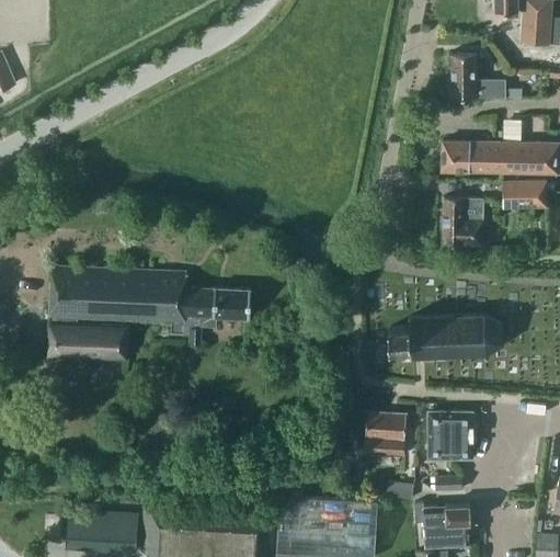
[(493,0),(494,16),(517,16),(518,12),(523,12),(521,45),(550,47),(553,1),(556,1),(556,0),(493,0)]
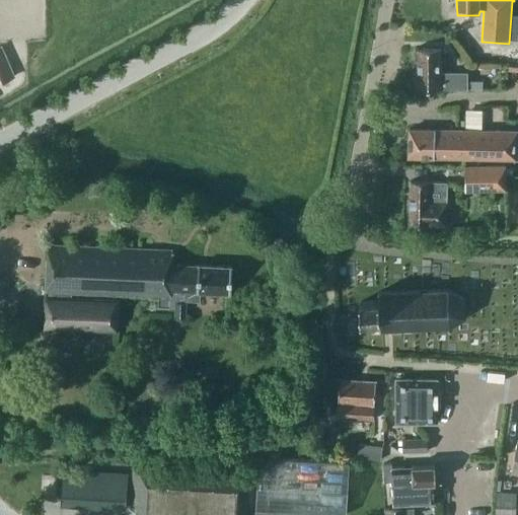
[(0,51),(0,86),(15,80),(2,50),(0,51)]
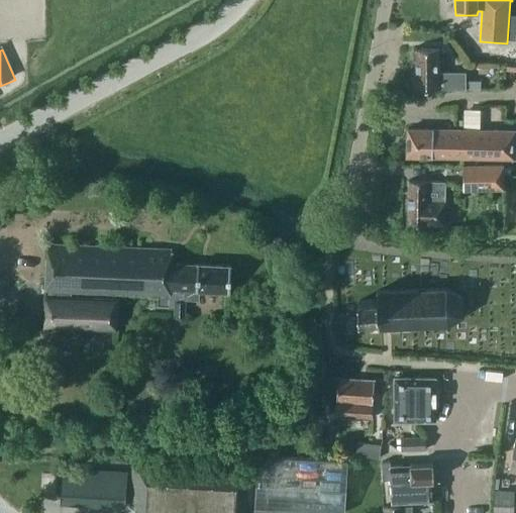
[(414,52),(414,93),(467,93),(467,76),(440,76),(440,52),(414,52)]
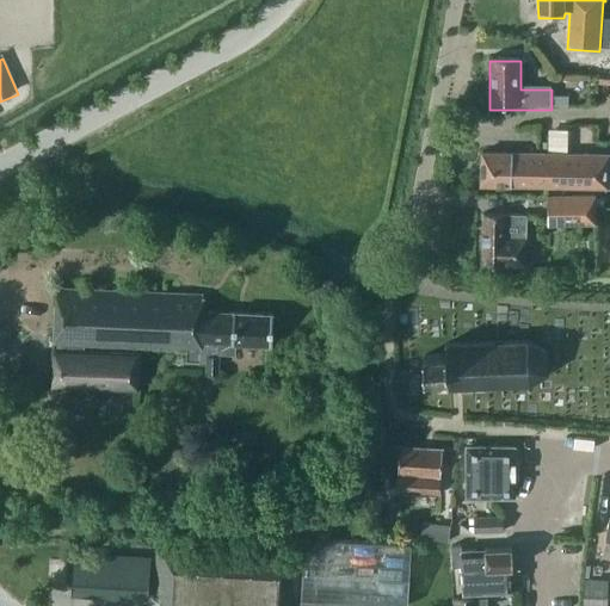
[(554,110),(568,110),(568,99),(554,99),(554,110)]
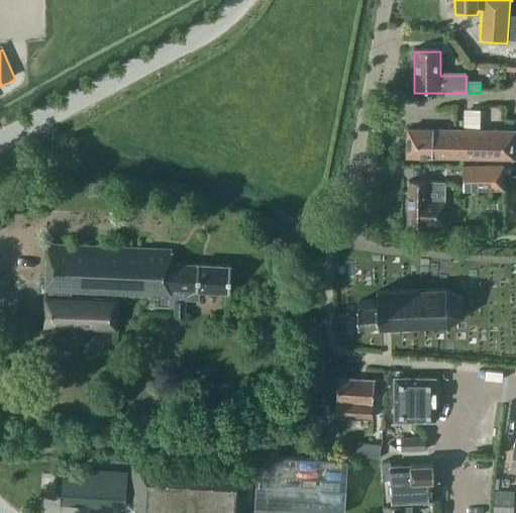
[(407,160),(462,161),(463,133),(408,132),(407,160)]
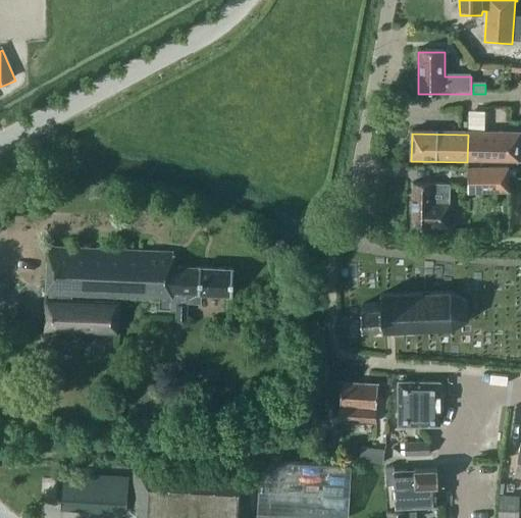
[(520,136),(468,135),(467,162),(520,163),(520,136)]
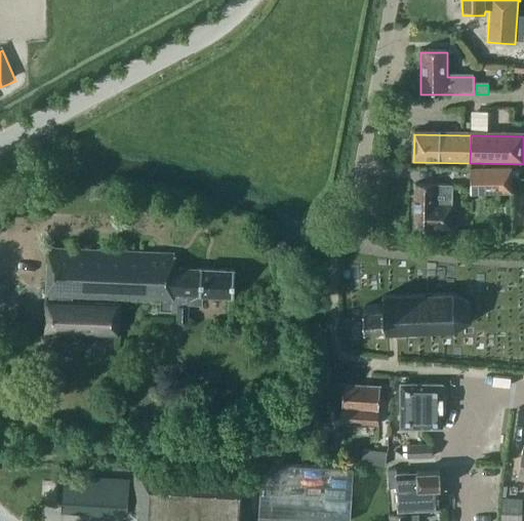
[(504,196),(513,196),(512,170),(502,170),(502,171),(471,171),(472,196),(504,196)]
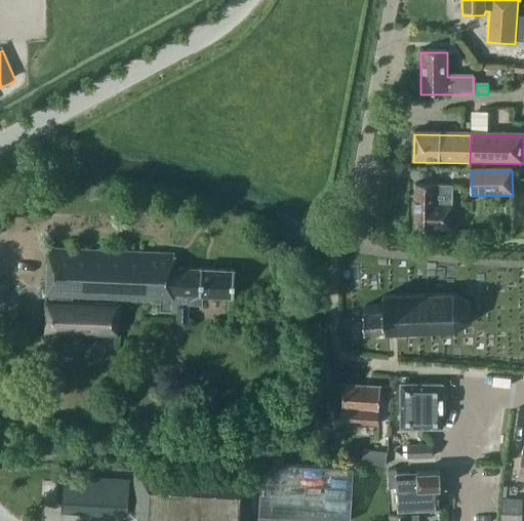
[(414,231),(452,232),(453,188),(415,187),(414,231)]
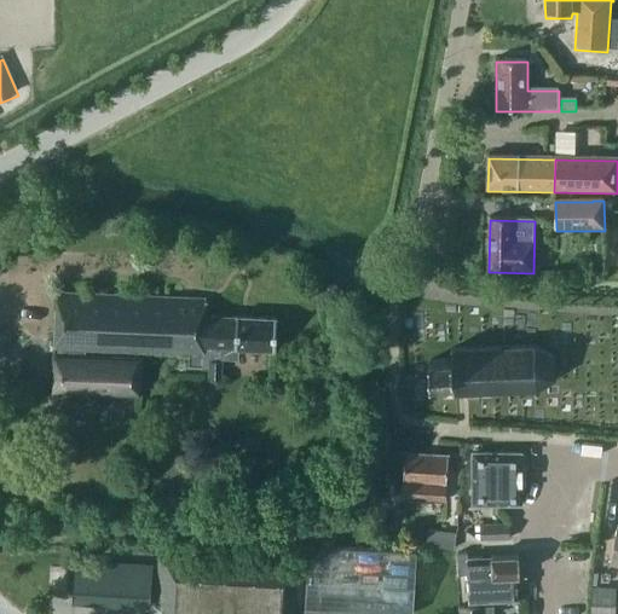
[(238,363),(240,352),(276,353),(277,322),(237,320),(207,319),(207,303),(57,296),(53,395),(140,399),(142,361),(86,359),(86,353),(191,358),(190,369),(211,370),(211,381),(221,381),(221,361),(238,363)]
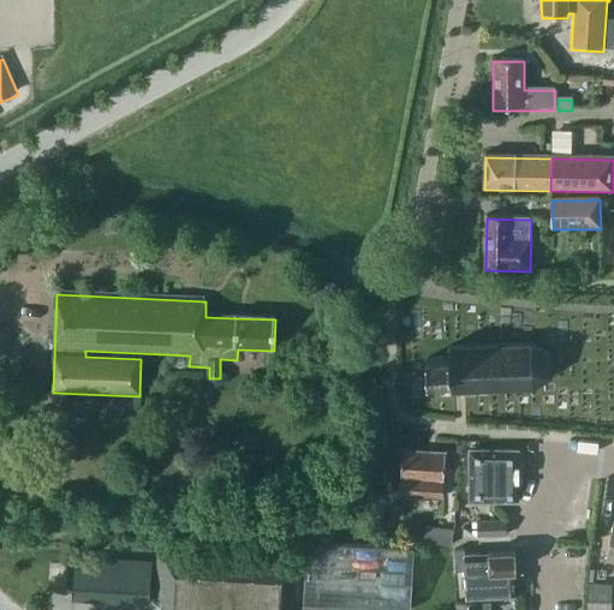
[(449,382),(451,393),(532,389),(532,390),(534,389),(550,380),(550,377),(549,377),(550,358),(550,357),(549,357),(532,347),(531,347),(448,351),(449,362),(428,362),(429,384),(449,382)]
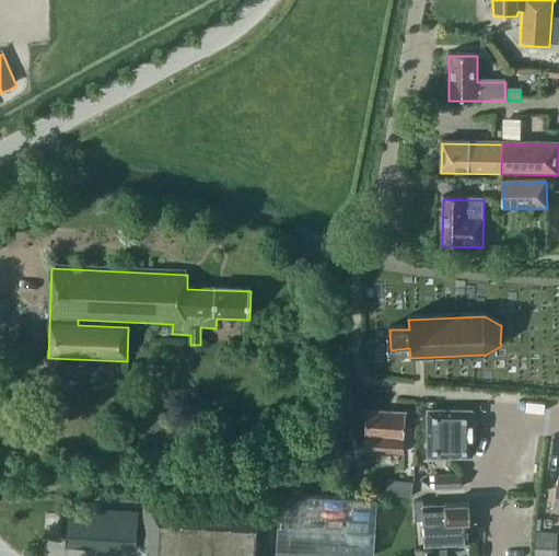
[(367,414),(365,439),(363,454),(403,458),(407,416),(367,414)]
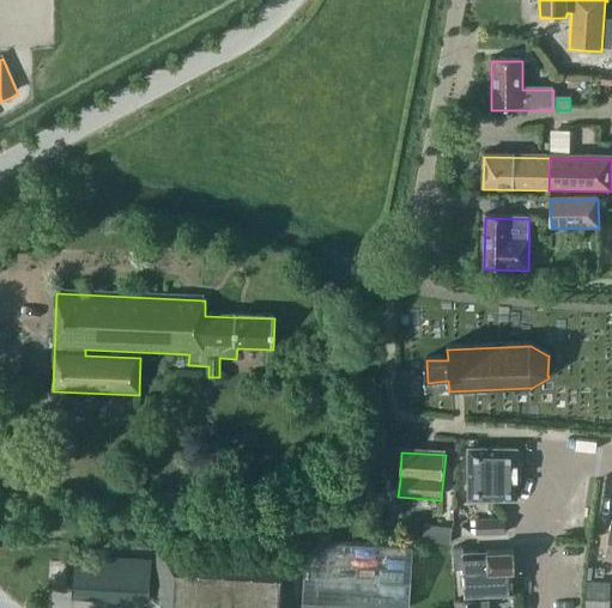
[(468,503),(517,503),(517,453),(468,453),(468,503)]
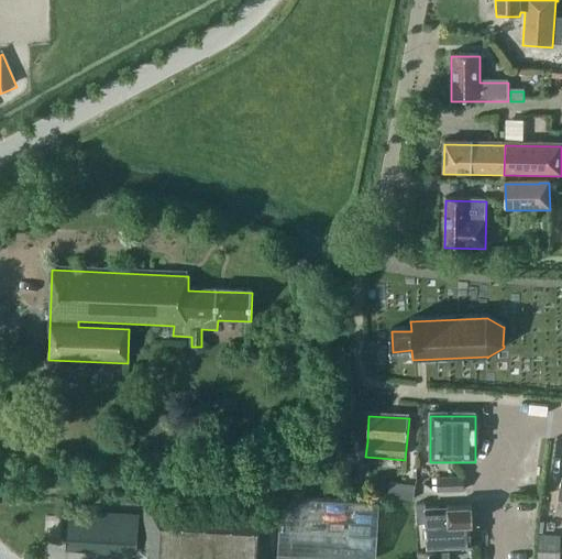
[(465,479),(437,480),(437,495),(465,494),(465,479)]
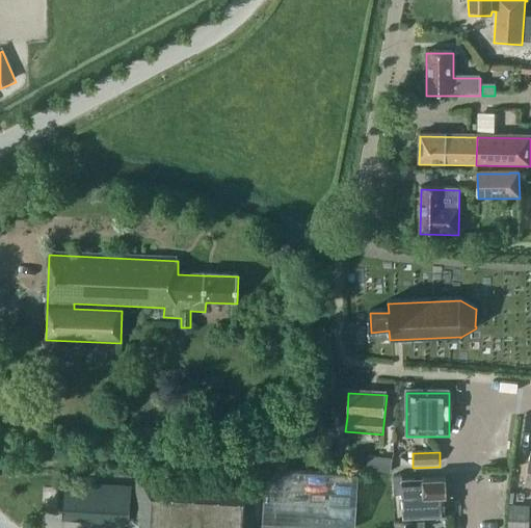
[(391,475),(392,462),(367,459),(366,472),(391,475)]
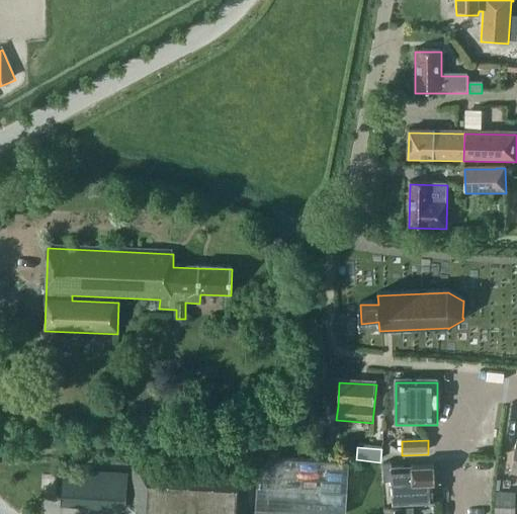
[(135,465),(132,512),(139,512),(139,513),(273,513),(346,513),(349,464),(257,459),(256,473),(135,465)]
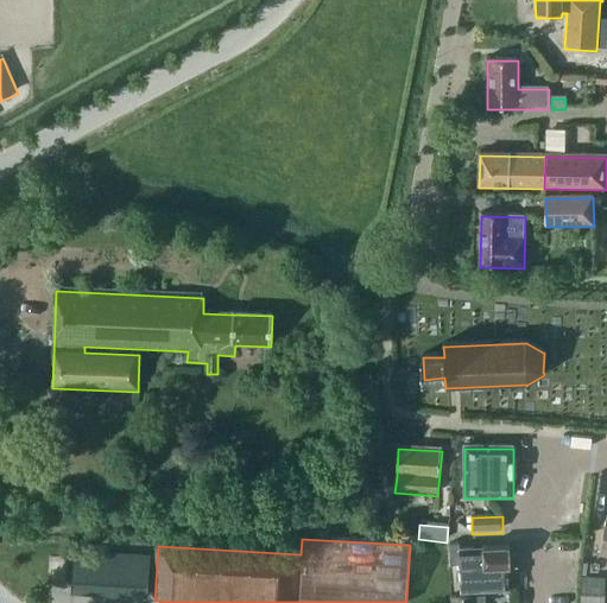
[(462,595),(510,592),(509,569),(511,569),(510,550),(460,551),(460,546),(449,546),(450,567),(461,566),(462,595)]
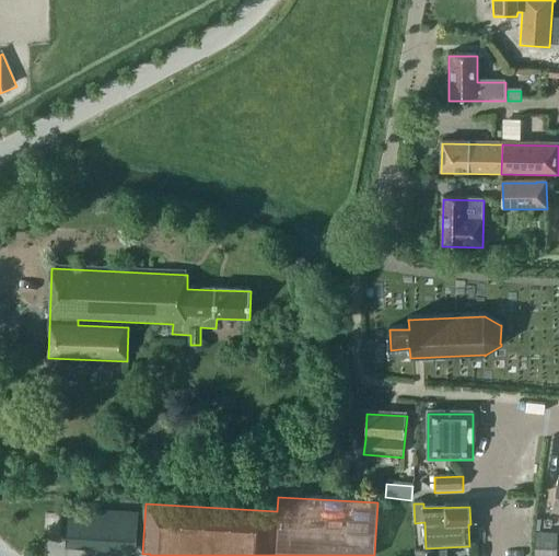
[(67,549),(137,553),(139,518),(68,513),(67,549)]
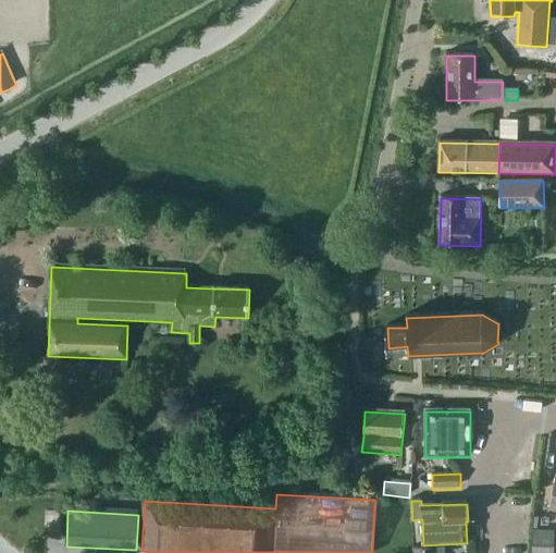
[(533,535),(531,552),(553,552),(555,536),(533,535)]
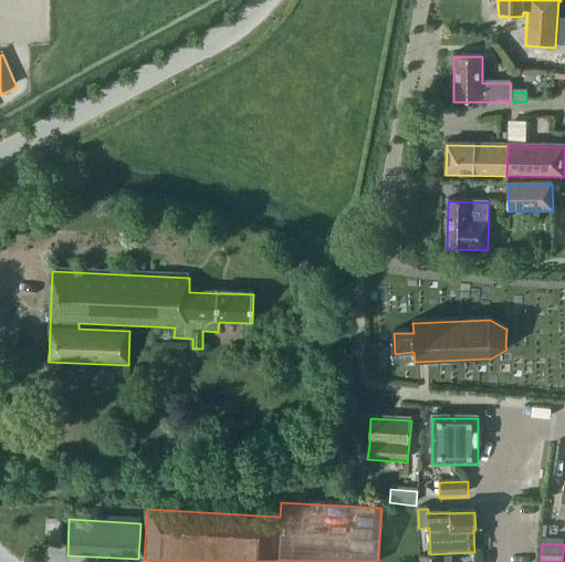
All buildings are outlined.
